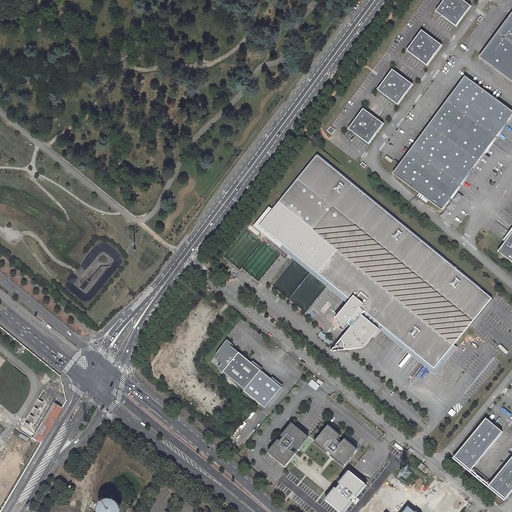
[(459,0),(443,0),(435,12),(455,27),(470,7),(459,0)]
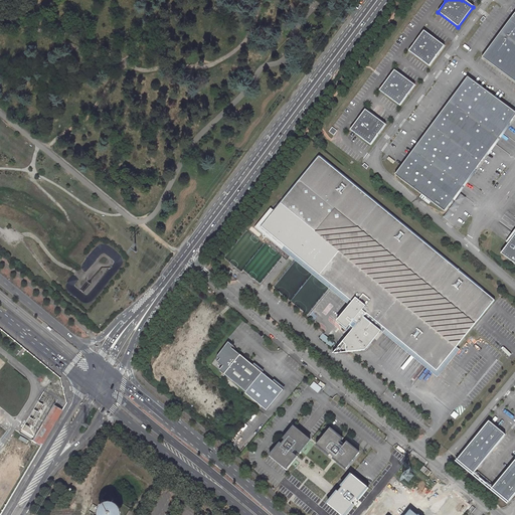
[(514,12),(484,54),(482,56),(514,81),(514,12)]
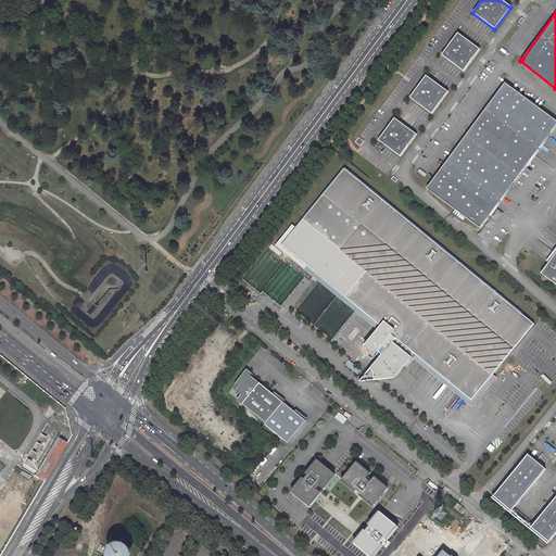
[(457,33),(441,54),(463,71),(479,49),(457,33)]
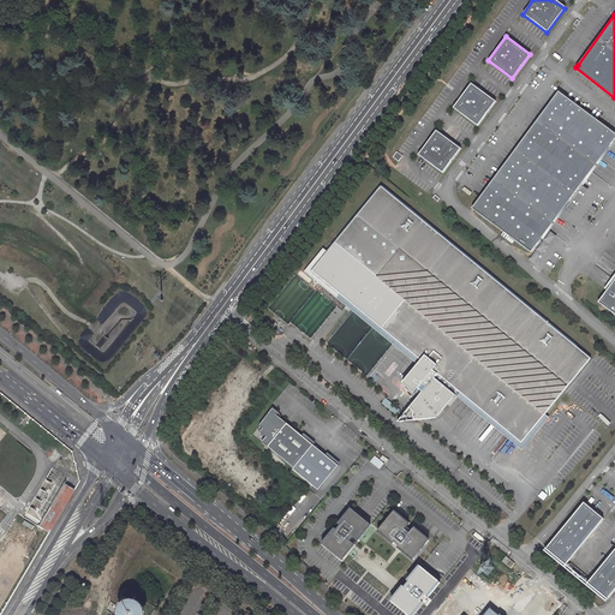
[(472,84),(454,107),(478,125),(496,102),(472,84)]
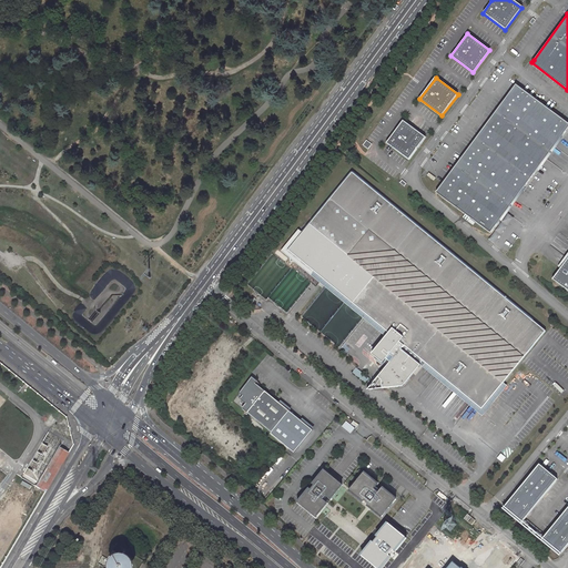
[(567,123),(517,85),(436,192),(490,233),(498,222),(523,190),(540,168),(561,139),(567,130),(567,123)]
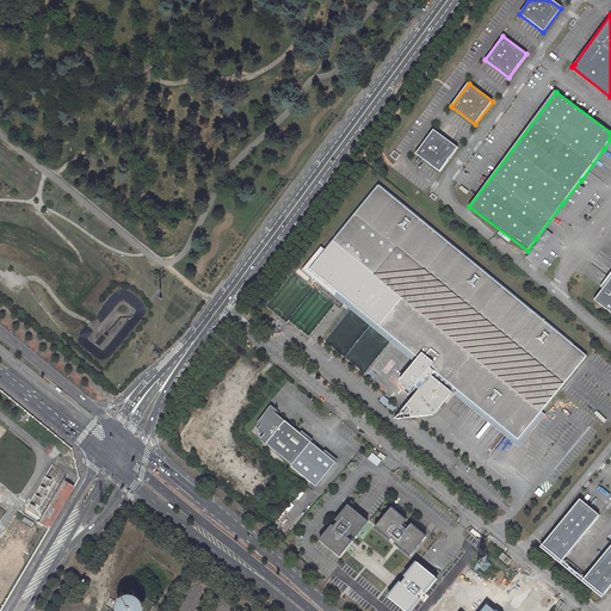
[(434,130),(417,154),(440,172),(458,148),(434,130)]
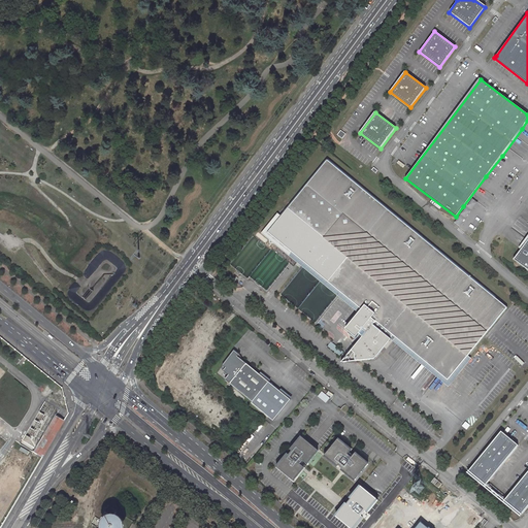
[(361,308),(363,309),(348,329),(358,337),(361,333),(365,337),(343,362),(356,361),(377,360),(392,340),(395,336),(450,380),(469,356),(508,307),(328,158),(282,216),(277,213),(262,233),(270,240),(271,243),(278,243),(278,248),(290,257),(293,253),(361,308)]
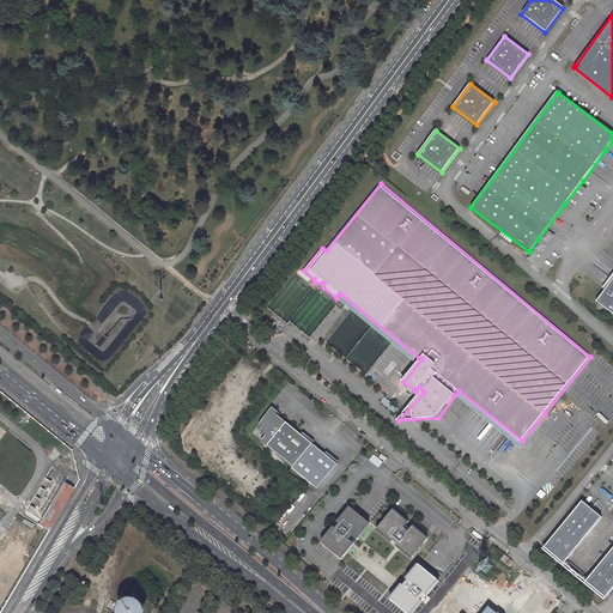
[(612,277),(595,302),(612,314),(612,277)]
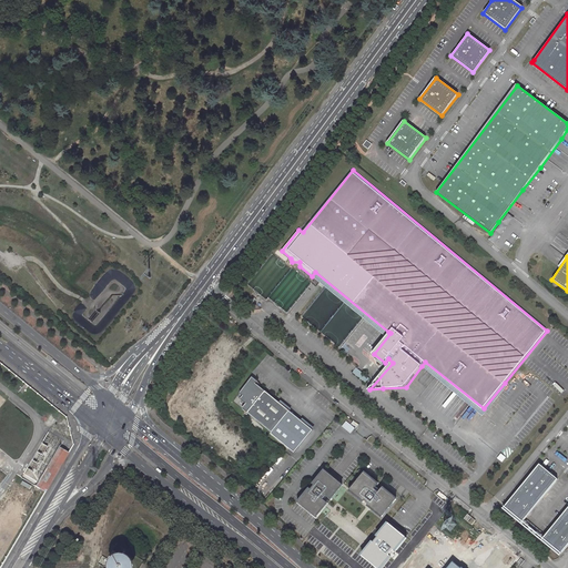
[(388,332),(315,272),(312,276),(386,336),(388,332)]
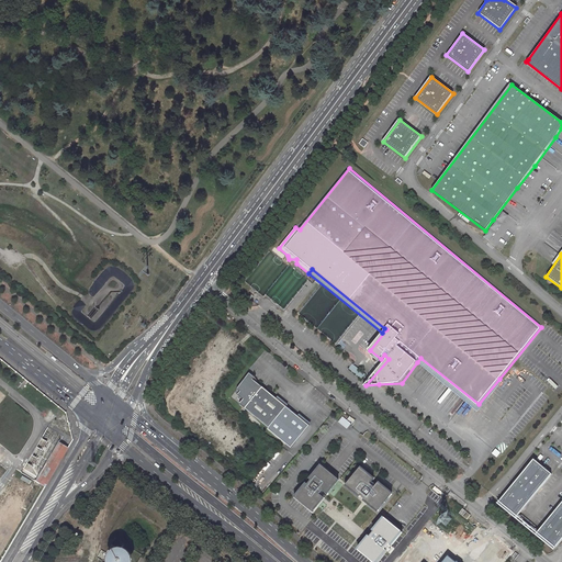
[(417,362),(479,411),(494,393),(503,382),(499,379),(479,404),(420,358),(417,362)]
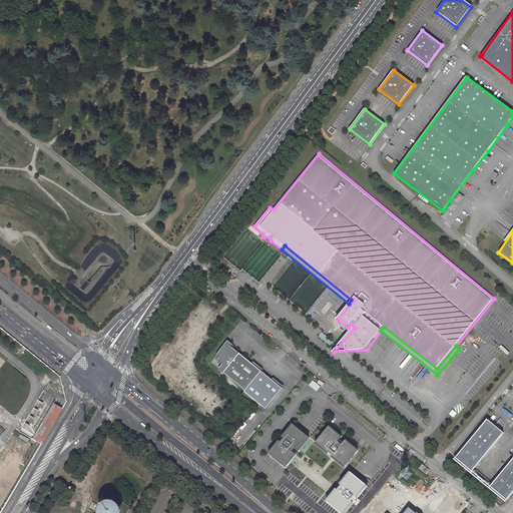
[(232,345),(228,341),(216,355),(219,357),(216,360),(221,364),(218,368),(245,391),(262,372),(231,346),(232,345)]
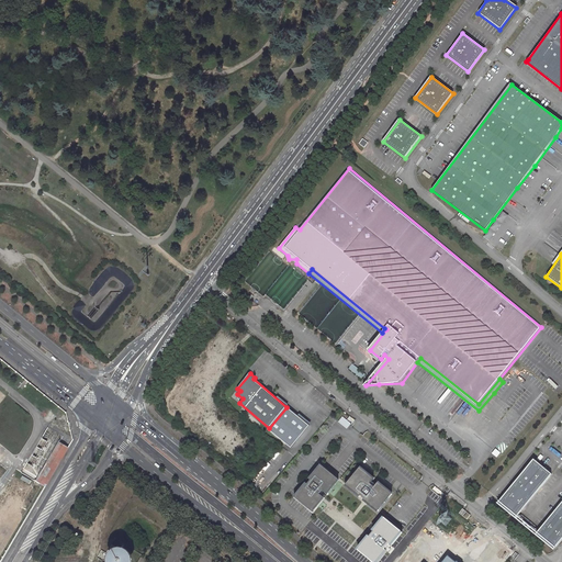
[(308,426),(287,407),(269,428),(268,429),(291,448),(308,426)]
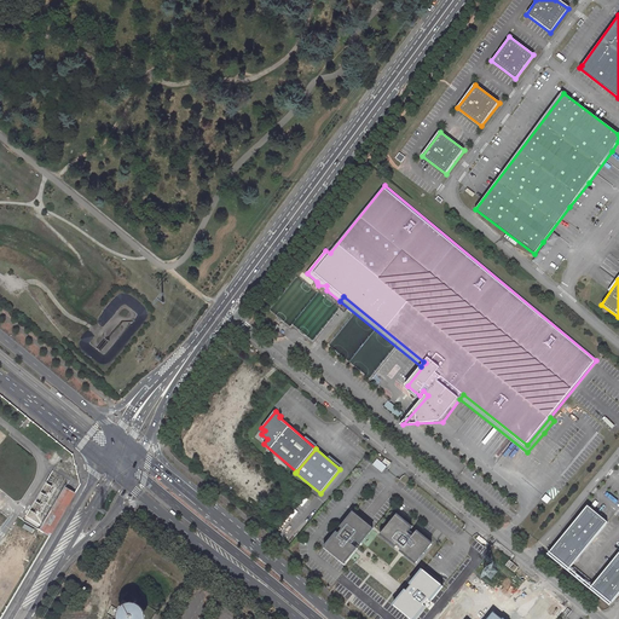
[(386,468),(377,460),(374,464),(382,472),(386,468)]
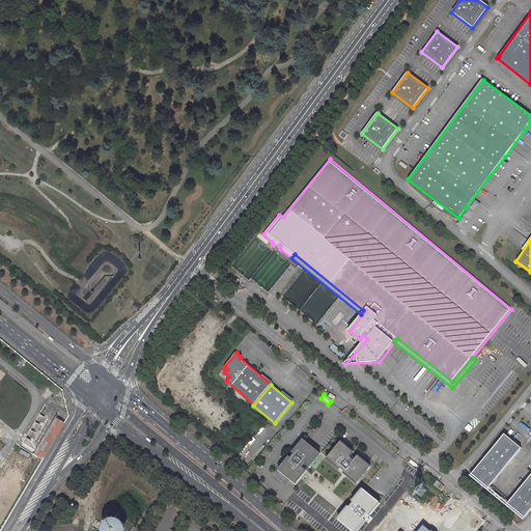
[(64,422),(56,417),(34,454),(43,459),(64,422)]
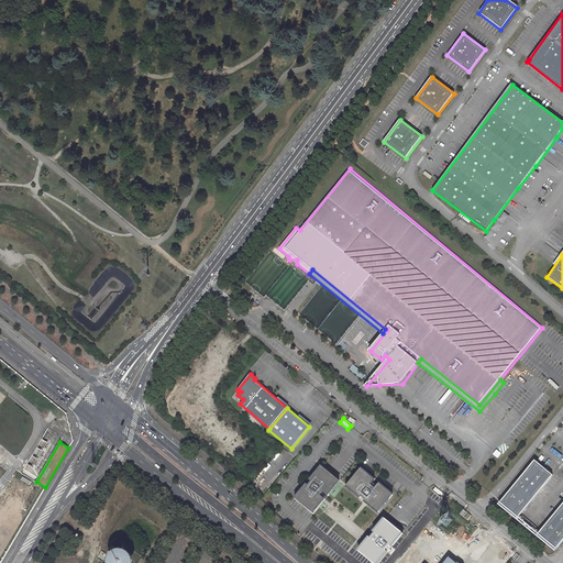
[(553,476),(534,461),(500,501),(498,505),(517,520),(553,476)]
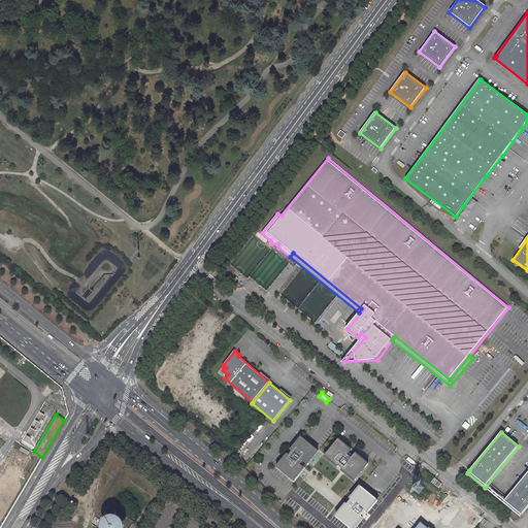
[(319,451),(301,436),(291,449),(293,451),(289,455),(287,454),(276,466),(295,481),(305,467),(301,464),(305,459),(309,463),(319,451)]
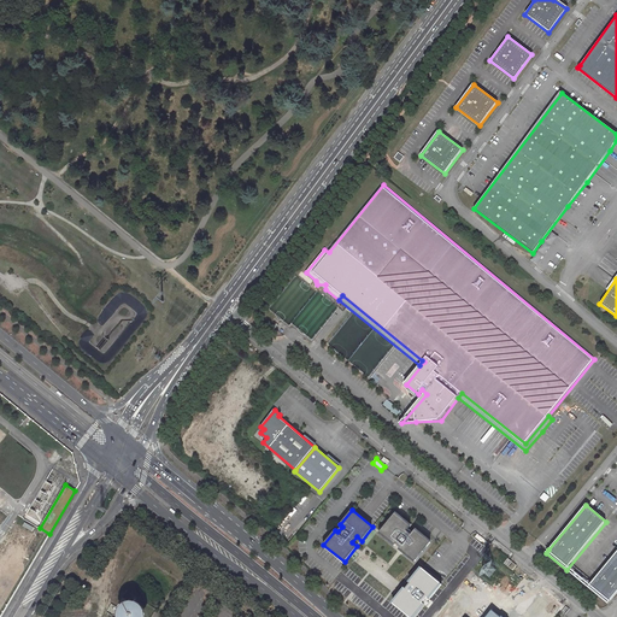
[(398,511),(382,530),(394,540),(395,540),(403,546),(403,547),(417,559),(433,540),(417,528),(413,533),(409,529),(412,524),(398,511)]
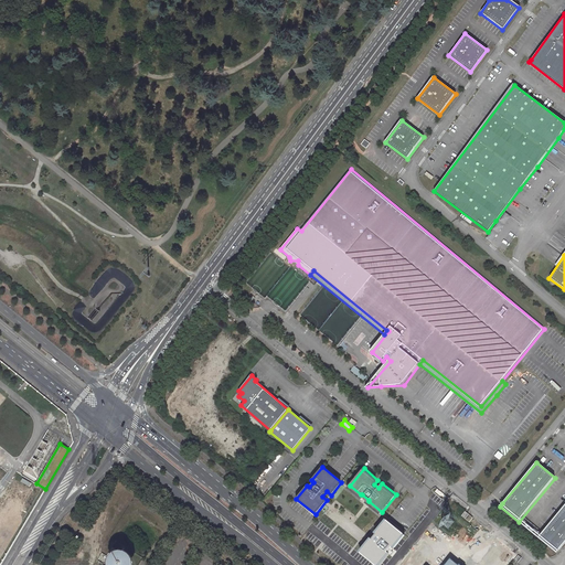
[(564,542),(564,504),(541,534),(539,537),(557,553),(564,542)]
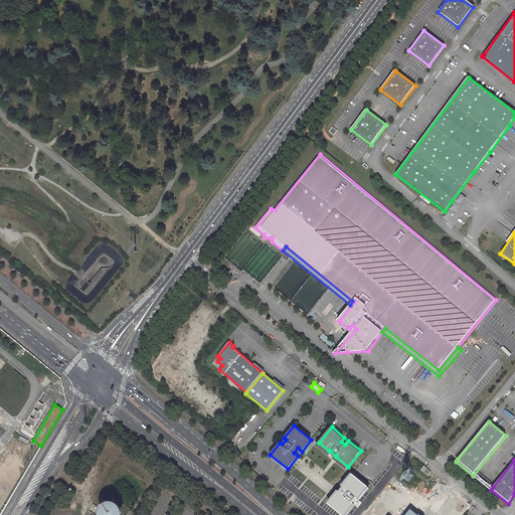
[(370,487),(352,473),(342,486),(344,487),(340,491),(339,490),(328,502),(343,514),(346,514),(356,503),(352,500),(356,496),(360,499),(370,487)]
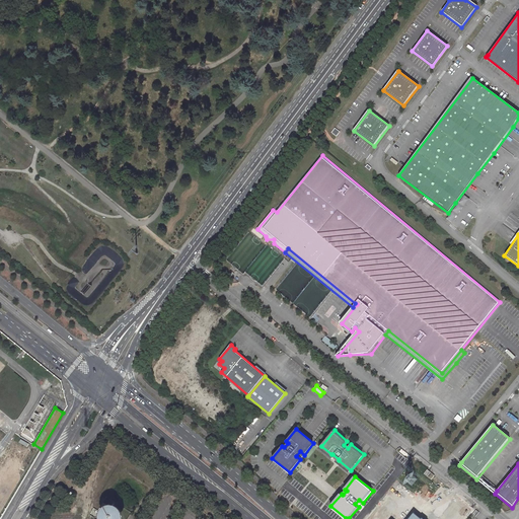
[(100,518),(125,518),(125,516),(124,513),(123,511),(121,509),(119,508),(117,507),(115,506),(112,506),(109,507),(106,508),(104,509),(103,511),(101,513),(101,516),(101,518),(100,518)]
